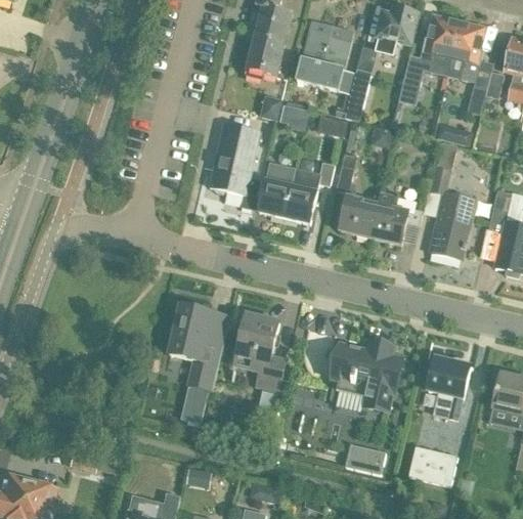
[(262,72),(274,75),(291,10),(277,7),(279,0),(255,0),(254,5),(261,7),(252,44),(251,44),(245,69),(246,69),(245,74),(261,78),(262,72)]
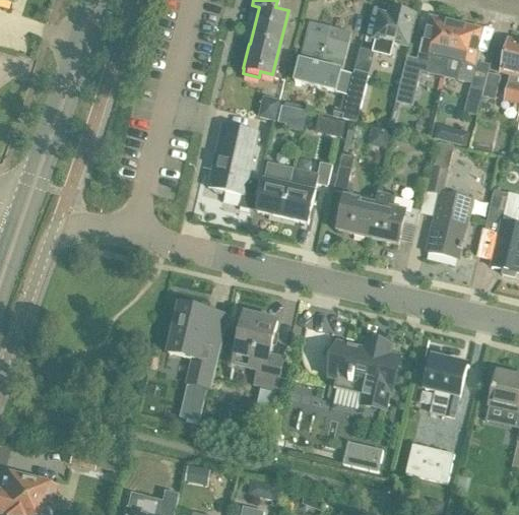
[(381,13),(373,46),(390,50),(392,40),(405,44),(413,12),(391,6),(389,15),(381,13)]
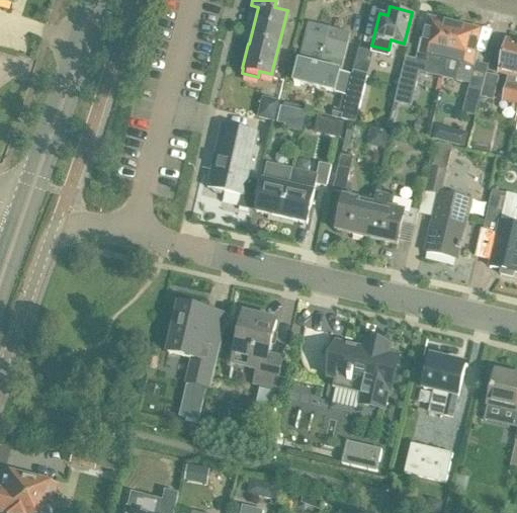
[(441,70),(445,54),(453,21),(428,15),(423,37),(419,36),(417,47),(419,48),(417,57),(414,68),(417,69),(440,74),(441,70)]
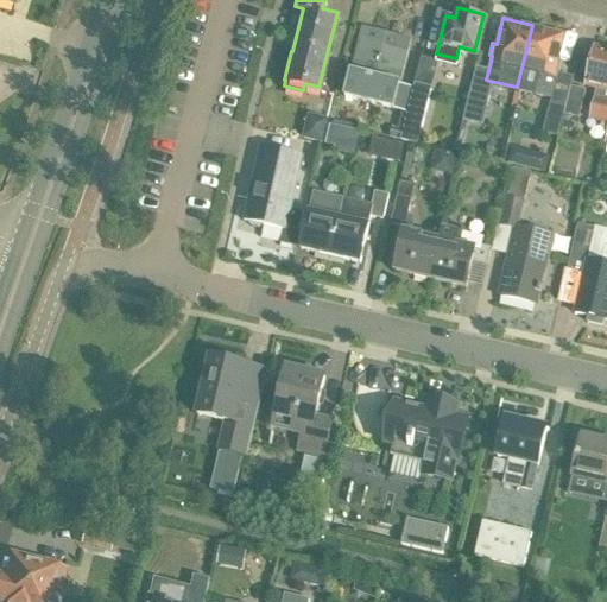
[(343,92),(400,106),(397,124),(391,121),(389,133),(397,135),(410,84),(397,81),(409,35),(361,23),(343,92)]
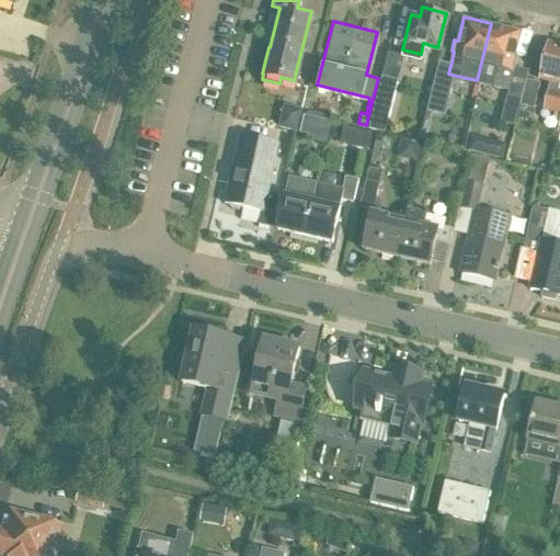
[(517,30),(491,23),(482,58),(478,76),(493,79),(492,83),(509,88),(513,66),(514,66),(516,54),(512,53),(517,30)]
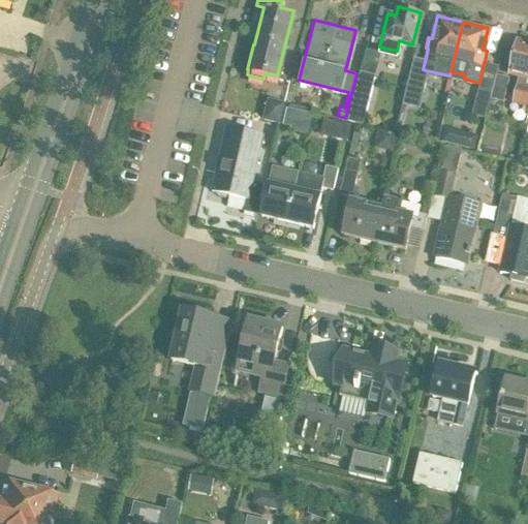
[(513,99),(527,102),(527,40),(517,37),(508,70),(519,73),(513,99)]
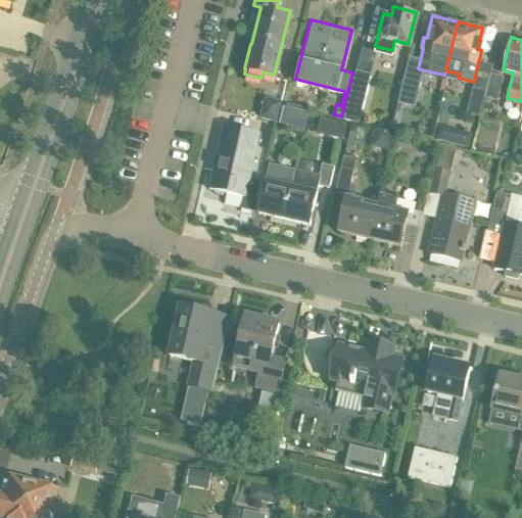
[(405,68),(397,100),(413,103),(421,69),(418,68),(421,57),(409,54),(405,68)]
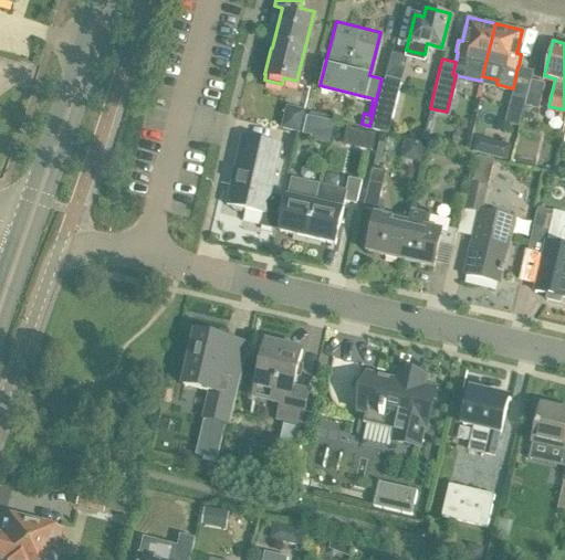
[(397,123),(389,122),(400,77),(385,73),(384,78),(382,78),(369,126),(387,130),(395,131),(397,123)]
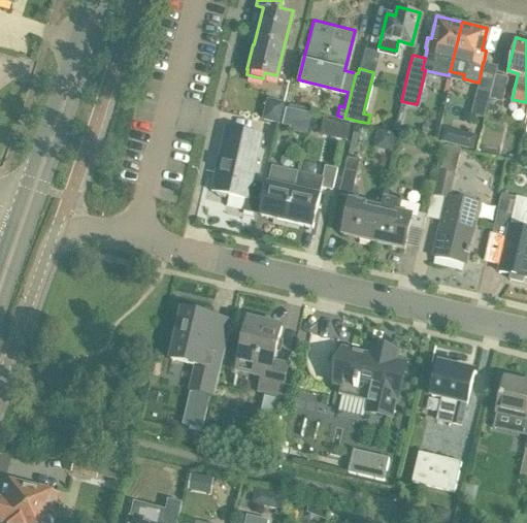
[(508,74),(495,71),(489,95),(502,99),(508,74)]
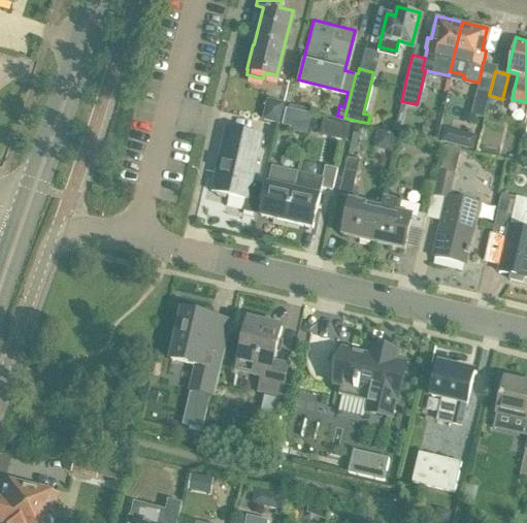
[(490,89),(478,86),(471,110),(484,113),(490,89)]
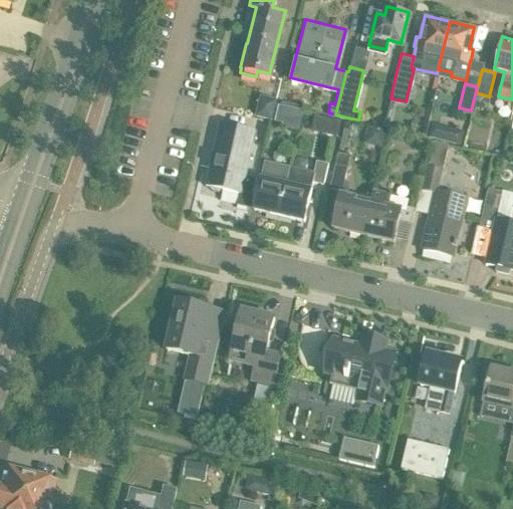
[(330,117),(327,134),(336,136),(340,119),(330,117)]
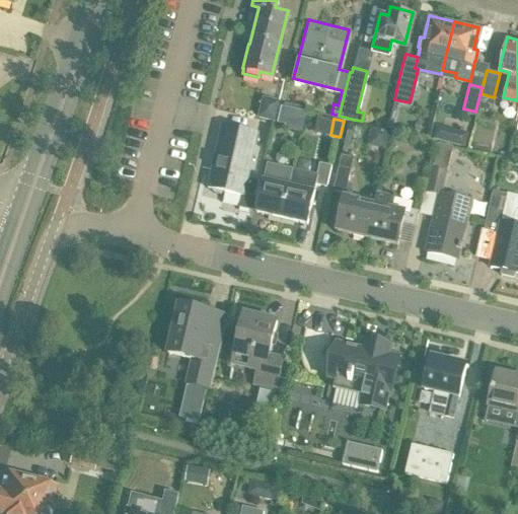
[(212,164),(208,184),(211,185),(213,188),(220,190),(224,188),(241,191),(238,204),(251,207),(254,193),(259,176),(246,174),(249,161),(252,145),(256,128),(221,121),(212,164)]
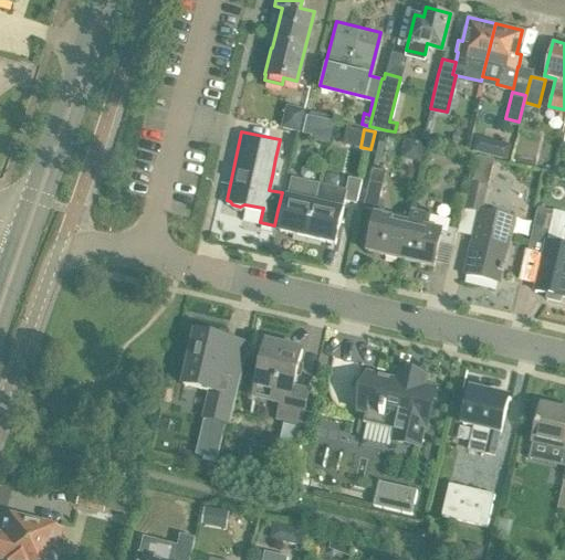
[(490,135),(487,149),(508,156),(511,140),(490,135)]
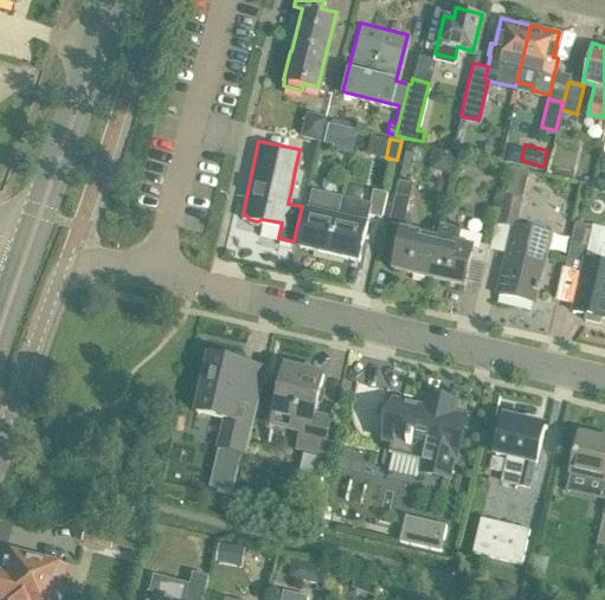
[(528,166),(512,162),(510,171),(526,174),(528,166)]
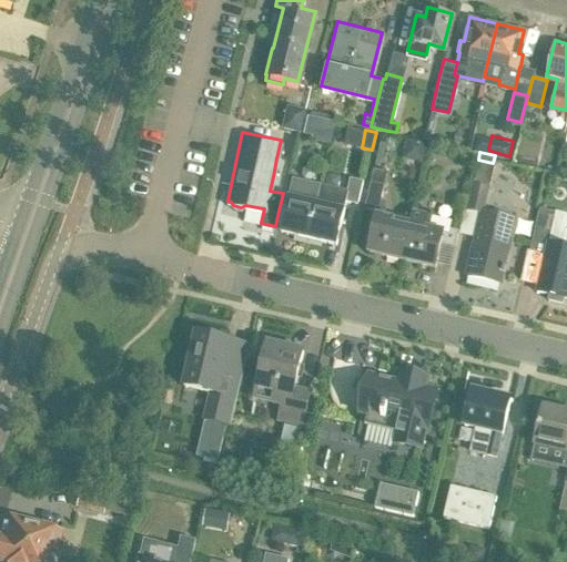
[(370,177),(363,203),(377,206),(380,197),(383,180),(384,181),(387,171),(373,166),(371,177),(370,177)]
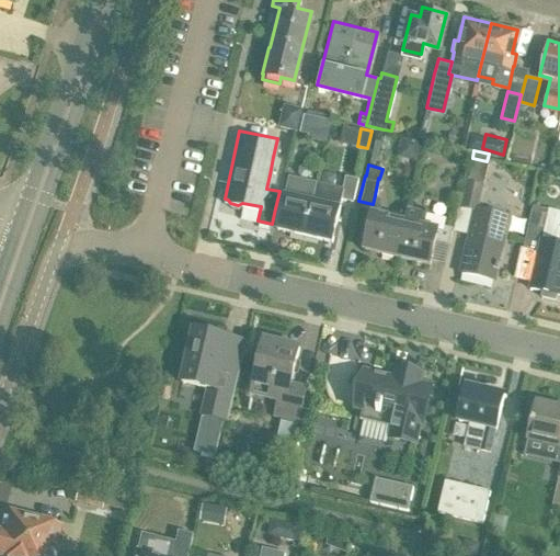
[(276,224),(275,225),(304,231),(316,178),(287,172),(284,190),(283,192),(278,210),(276,224)]
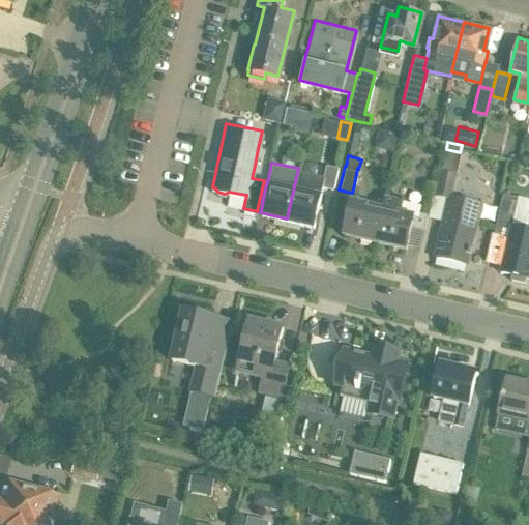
[(325,163),(323,173),(320,185),(322,185),(333,187),(338,166),(325,163)]
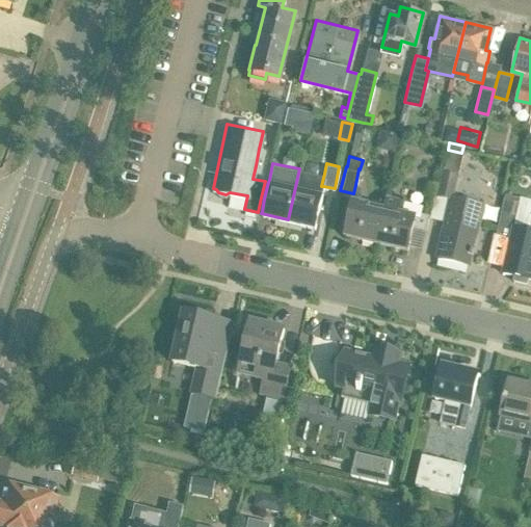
[(435,166),(433,180),(427,179),(424,190),(437,193),(443,169),(435,166)]
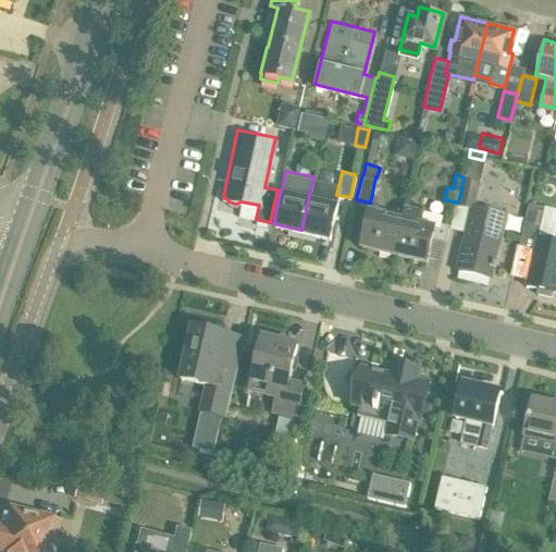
[(301,230),(330,235),(338,195),(336,195),(340,182),(313,176),(301,230)]
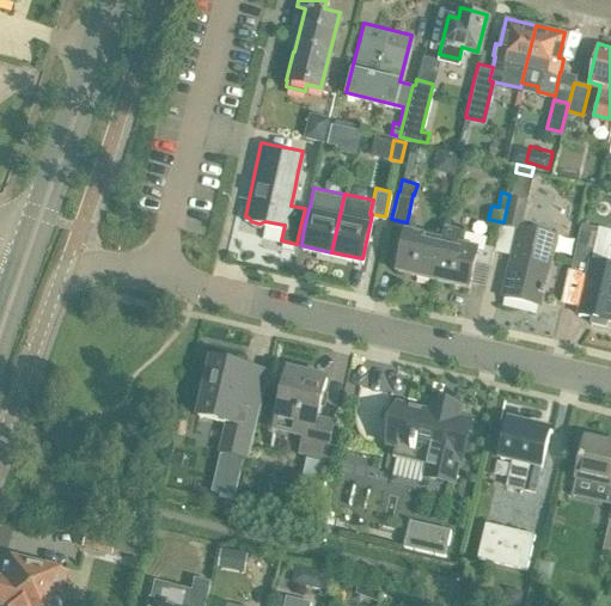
[(505,287),(503,293),(517,297),(533,300),(539,301),(551,248),(555,231),(520,222),(526,199),(509,195),(503,222),(518,226),(515,239),(514,244),(505,287)]
